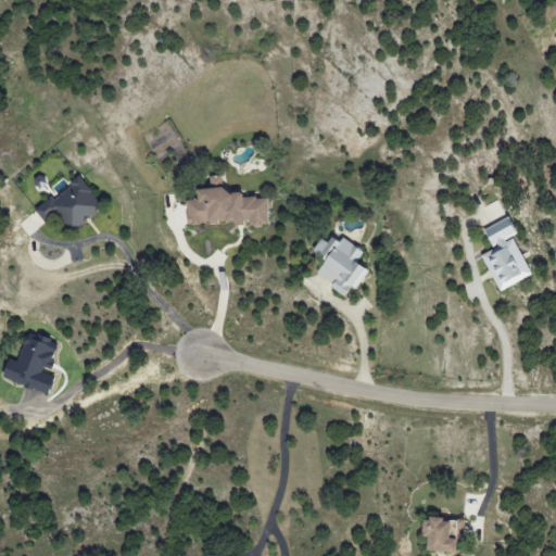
[(188,226),(248,223),(248,227),(268,226),(267,197),(241,199),(241,192),(227,193),(226,175),(206,176),(207,189),(197,190),(197,201),(187,201),(188,226)]
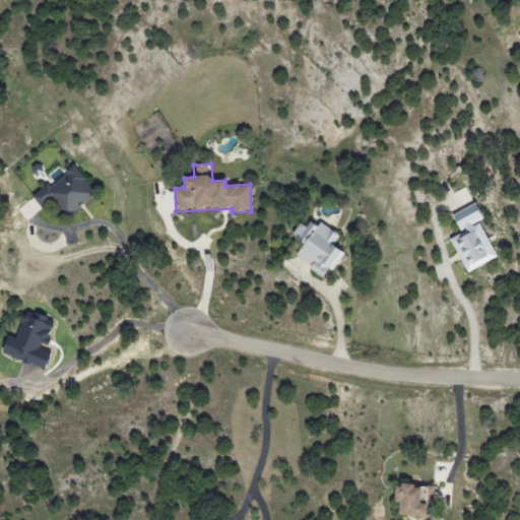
[(33,196),(42,208),(53,200),(64,216),(95,194),(75,166),(33,196)]
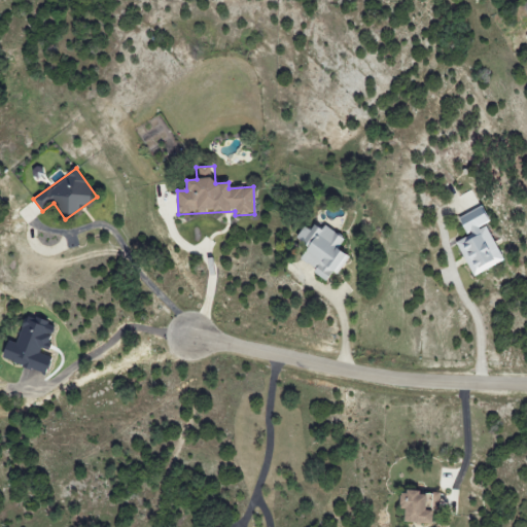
[(503,260),(485,223),(489,222),(482,206),(458,218),(467,237),(456,242),(473,276),(503,260)]
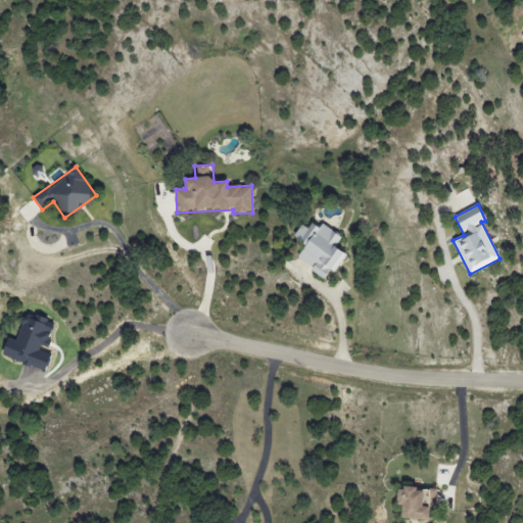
[(293,237),(305,244),(296,258),(325,277),(329,271),(334,274),(346,254),(335,247),(340,237),(314,220),(308,229),(301,225),(293,237)]
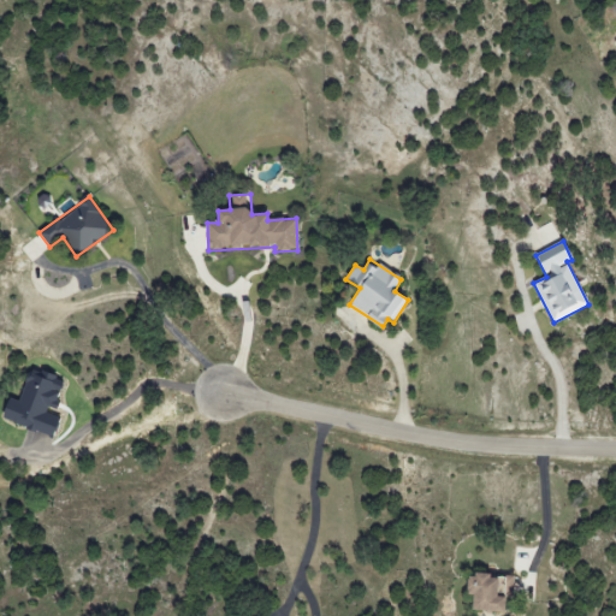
[(3,422),(54,434),(59,418),(47,415),(48,408),(57,410),(64,380),(29,372),(22,402),(9,398),(3,422)]
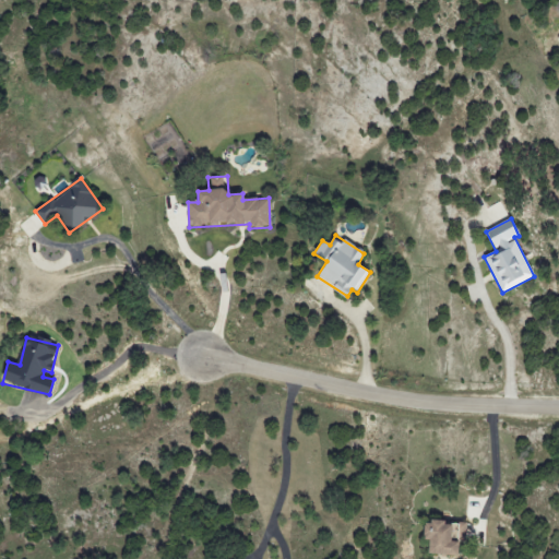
[(428,555),(459,556),(459,542),(466,542),(466,524),(445,523),(445,522),(425,521),(424,540),(429,540),(428,555)]
